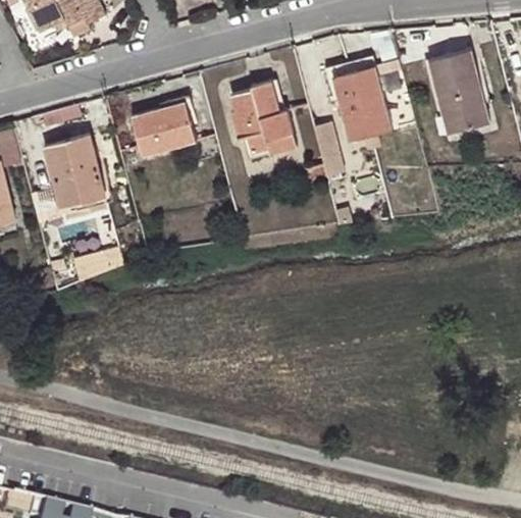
[(27,0),(31,6),(43,31),(54,24),(64,18),(67,28),(84,20),(87,26),(104,17),(95,0),(75,0),(74,1),(73,0),(27,0)]
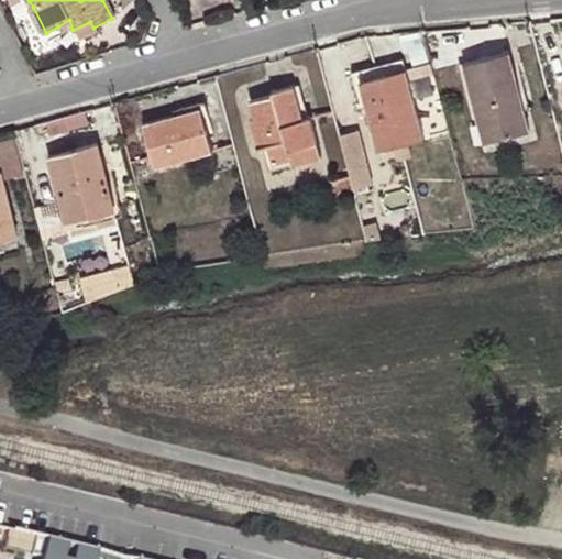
[(46,33),(33,7),(26,9),(40,36),(46,33)]
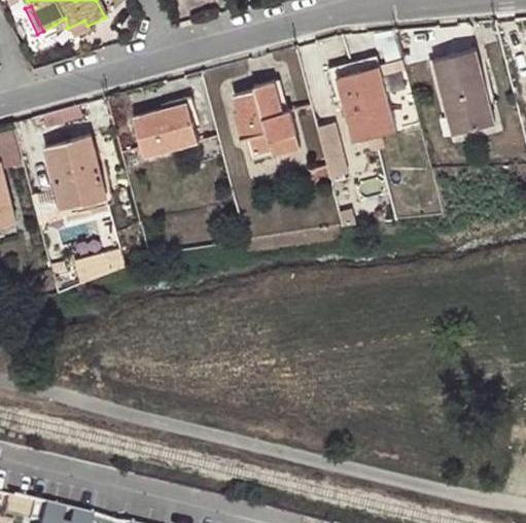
[(57,33),(68,28),(65,19),(55,25),(57,33)]
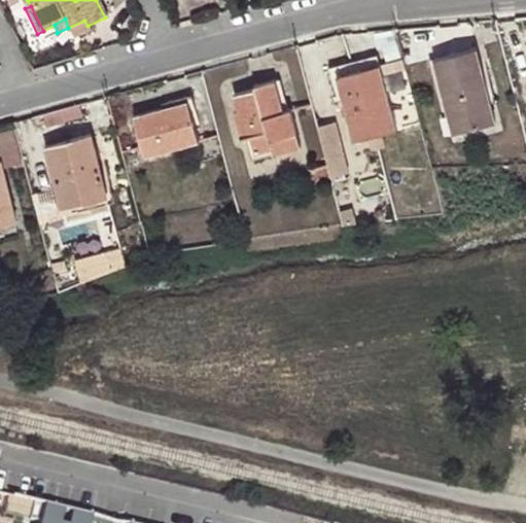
[(451,114),(456,134),(492,125),(474,49),(433,60),(447,114),(451,114)]
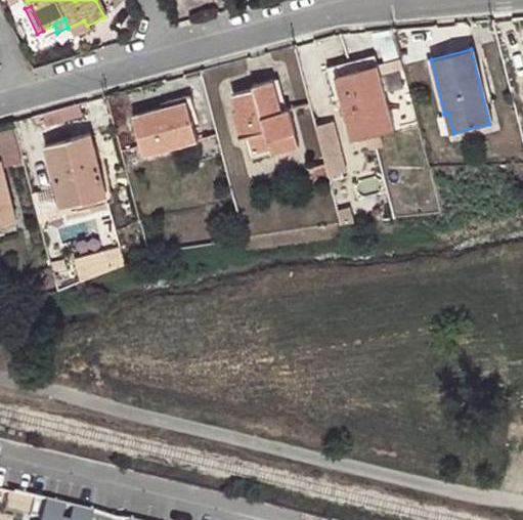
[(328,81),(334,79),(350,74),(351,80),(377,73),(373,57),(324,71),(328,81)]
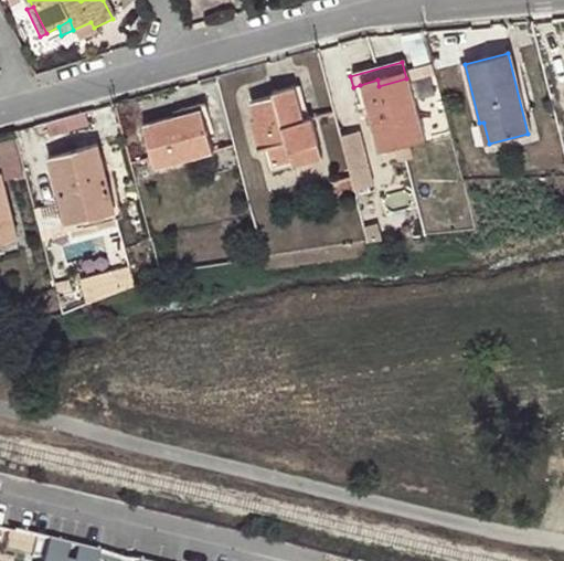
[(378,80),(360,85),(378,152),(395,148),(397,157),(410,154),(406,145),(424,140),(406,78),(379,86),(378,80)]
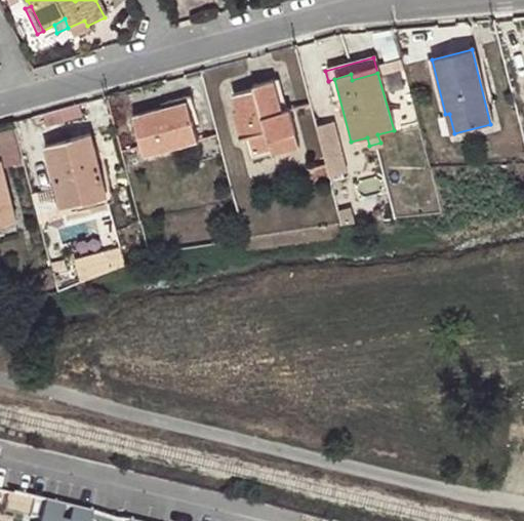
[(250,161),(272,156),(268,143),(293,134),(287,111),(281,112),(275,83),(253,88),(253,91),(233,96),(238,113),(234,115),(240,139),(244,138),(250,161)]
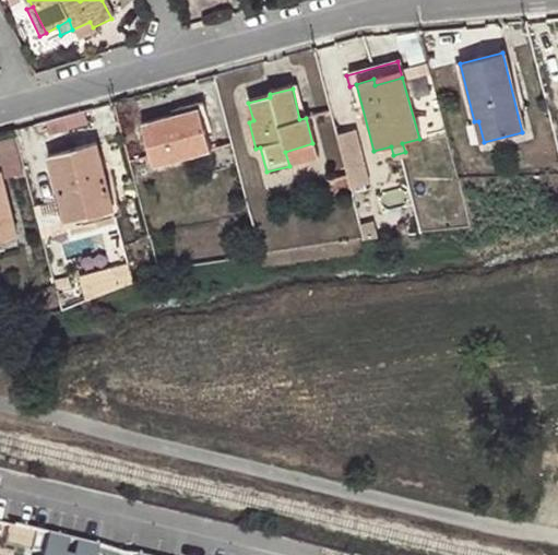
[(140,126),(152,168),(211,152),(198,105),(170,113),(170,117),(140,126)]
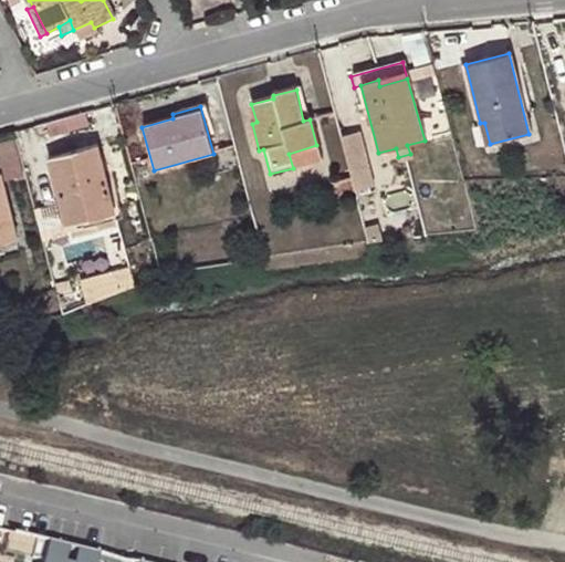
[(480,146),(490,144),(484,123),(480,123),(473,125),(480,146)]
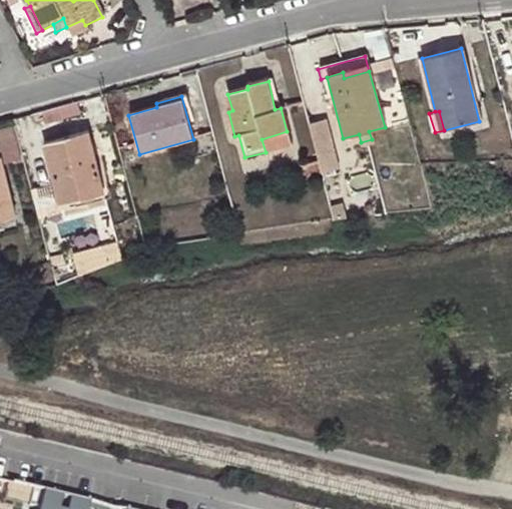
[(330,119),(313,122),(321,171),(339,168),(330,119)]
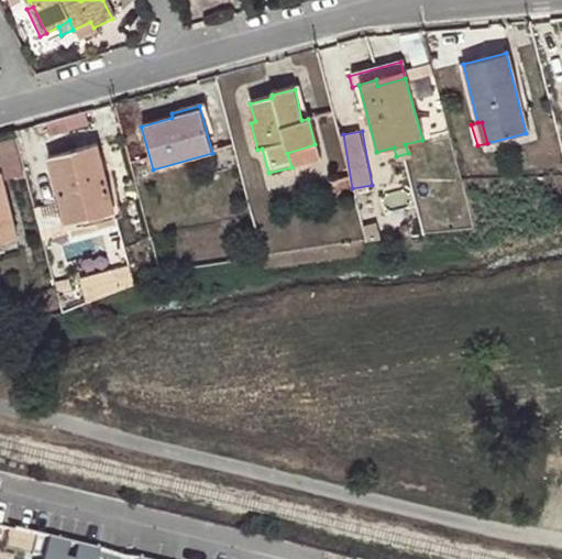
[(25,174),(15,136),(0,140),(0,177),(1,181),(25,174)]
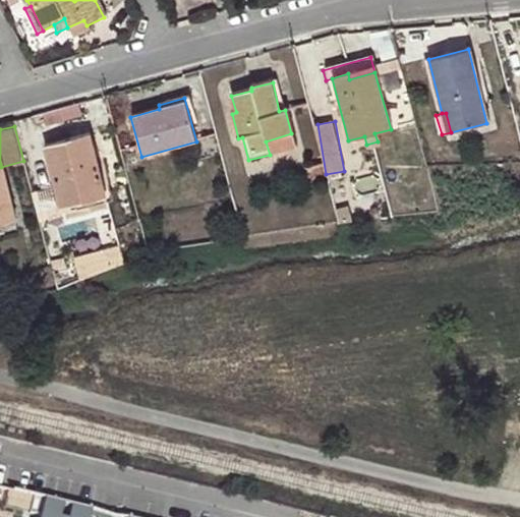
[(266,141),(270,155),(295,148),(291,133),(266,141)]
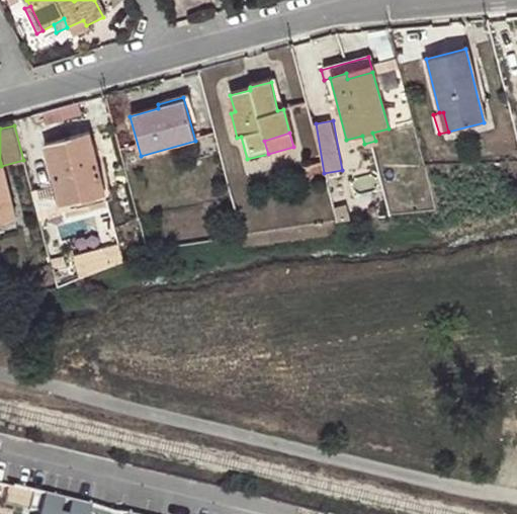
[(59,209),(83,202),(81,195),(104,188),(90,135),(44,147),(59,209)]
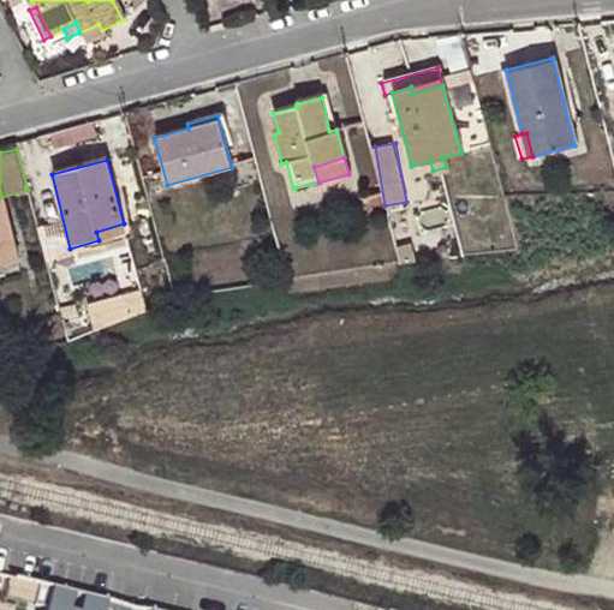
[(1,197),(0,193),(0,265),(18,261),(1,197)]
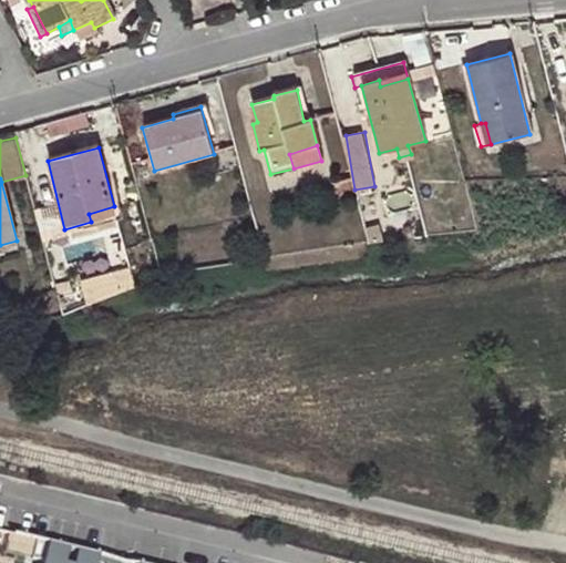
[(354,193),(351,182),(335,186),(337,197),(354,193)]
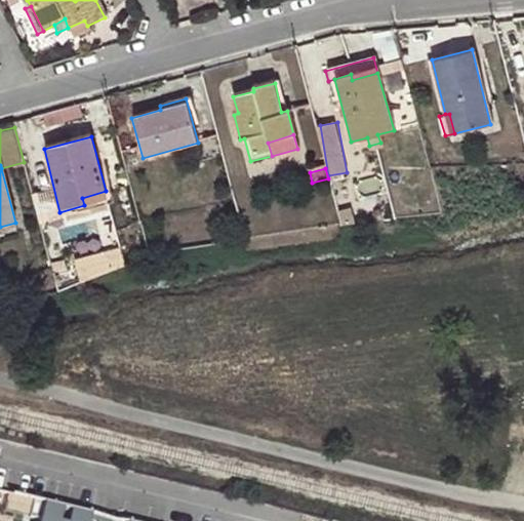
[(82,198),(84,205),(108,199),(106,191),(82,198)]
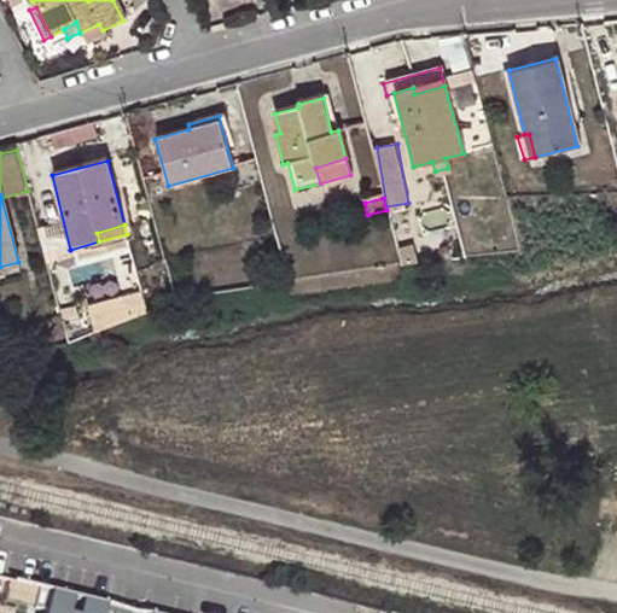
[(94,327),(150,319),(146,292),(89,302),(94,327)]
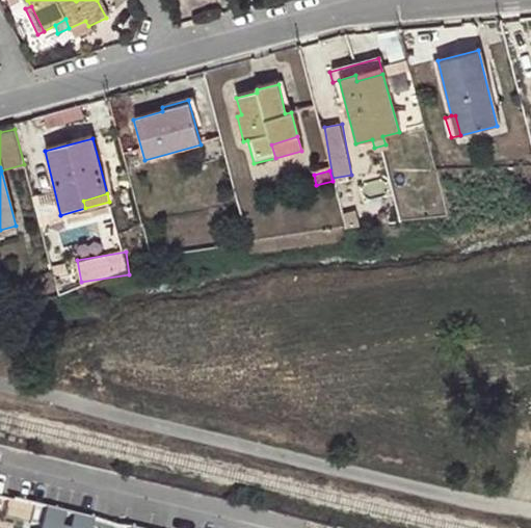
[(91,527),(93,524),(33,509),(29,527),(91,527)]
